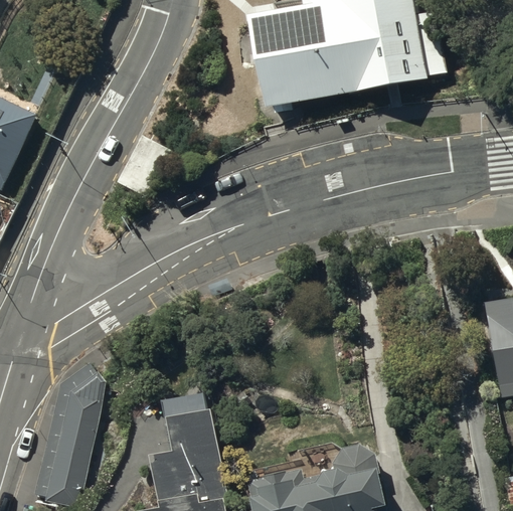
[(289,0),(249,7),(269,106),(426,76),(411,0),(289,0)]
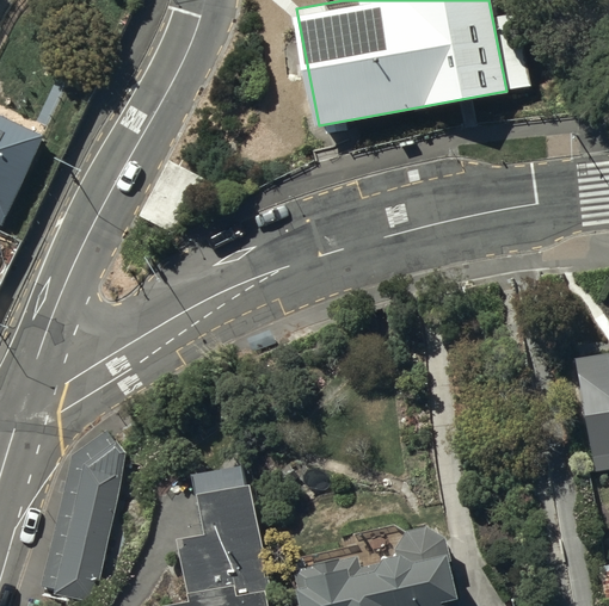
[(0,227),(5,229),(49,141),(0,116),(0,227)]
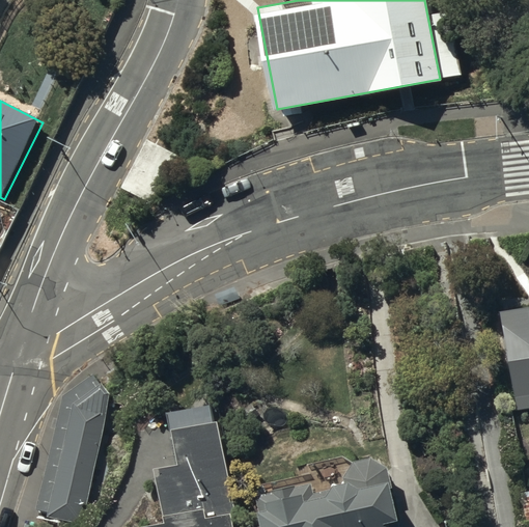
[(176,158),(145,141),(119,190),(150,206),(176,158)]
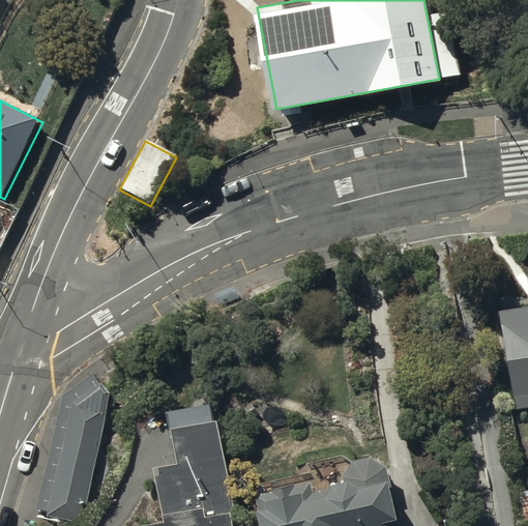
[(527,308),(499,312),(514,411),(527,408),(527,308)]
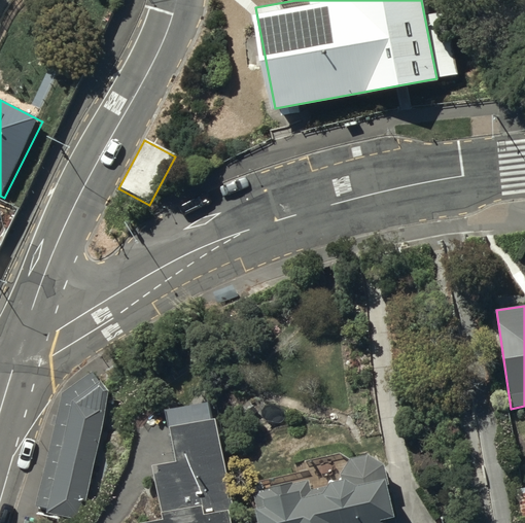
[(46,514),(80,521),(109,393),(101,381),(98,383),(92,374),(62,394),(35,509),(47,511),(46,514)]
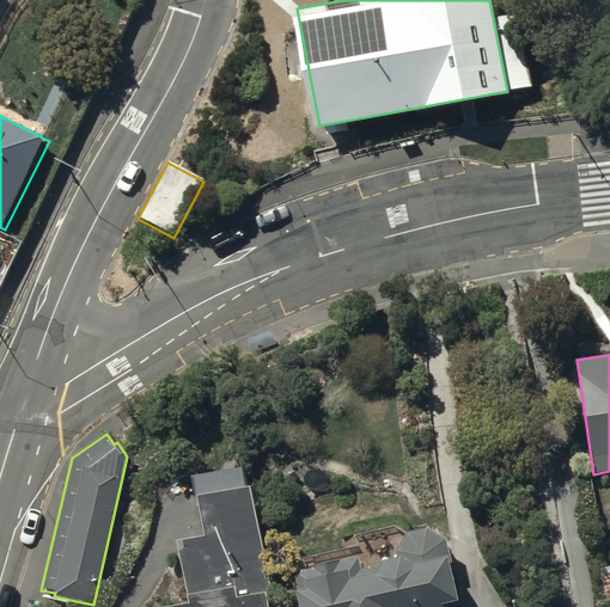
[(267,606),(260,562),(264,562),(251,486),(245,488),(242,468),(193,478),(197,508),(201,508),(206,538),(178,543),(190,604),(178,606),(267,606)]
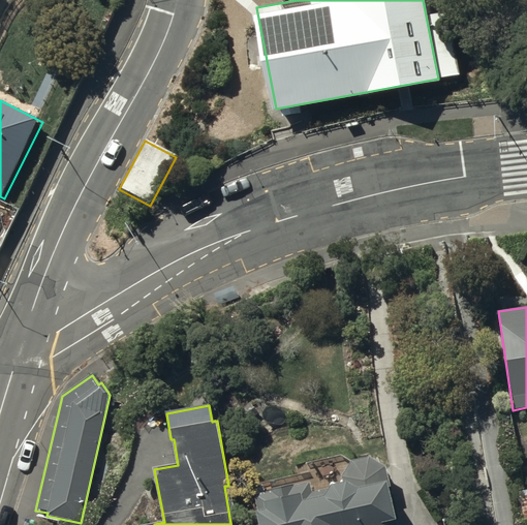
[(394,524),(393,520),(397,519),(384,468),(367,460),(351,463),(340,483),(333,485),(330,491),(312,495),(310,485),(293,489),(292,486),(270,491),(270,493),(254,497),(259,524),(394,524)]
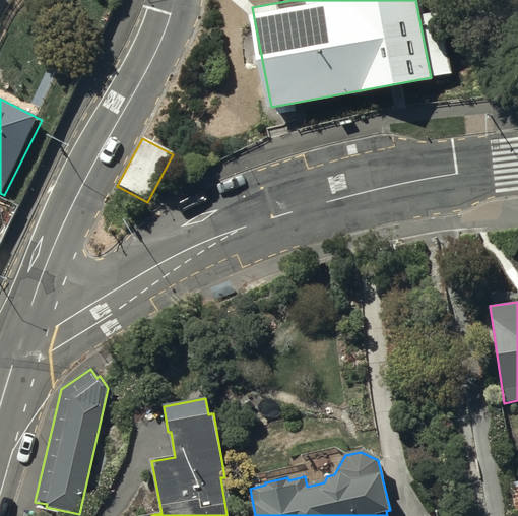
All buildings are outlined.
